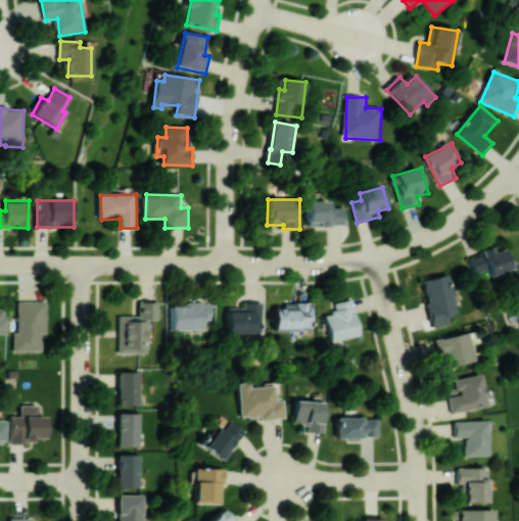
[(331,209),(331,201),(309,202),(310,227),(345,226),(345,208),(331,209)]
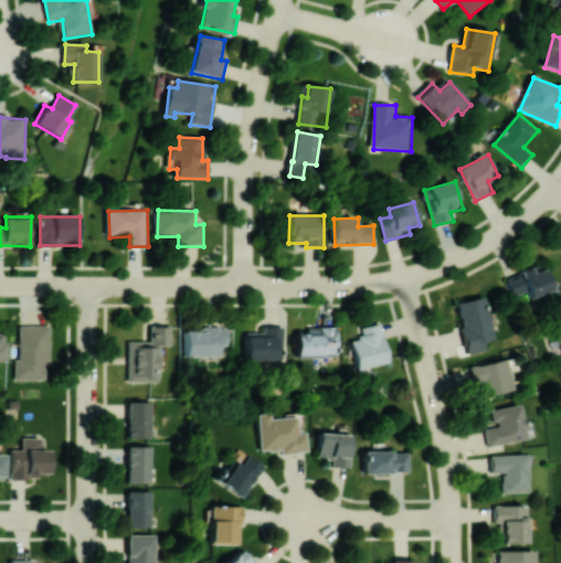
[(508,279),(515,297),(529,293),(531,299),(553,291),(544,267),(508,279)]
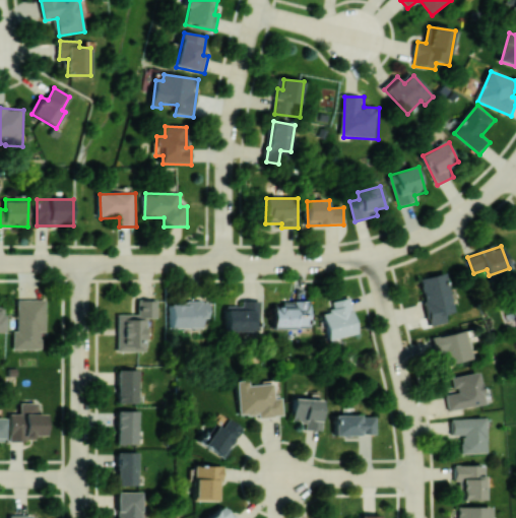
[(432,327),(449,323),(448,315),(457,313),(449,273),(422,279),(432,327)]
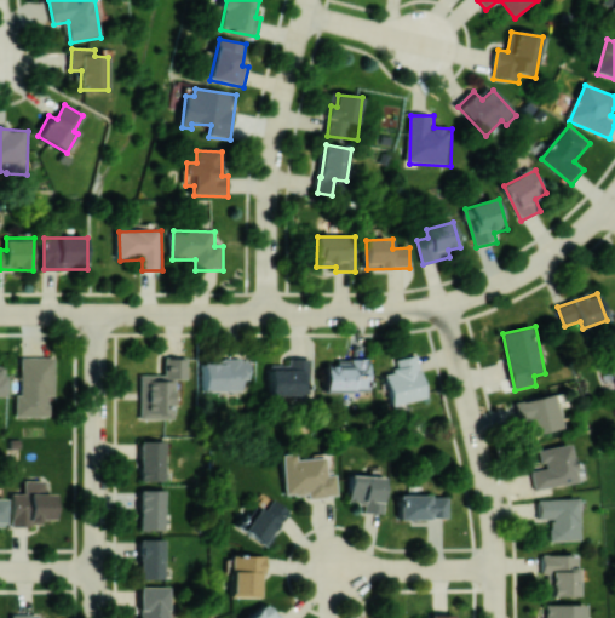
[(394,406),(427,399),(419,356),(398,360),(400,371),(388,373),(394,406)]
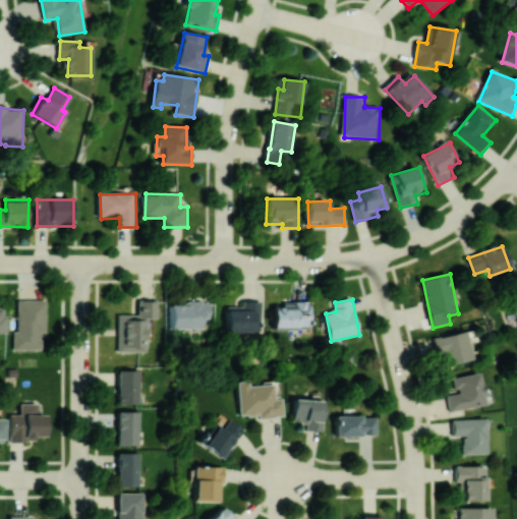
[(16,351),(44,351),(44,332),(49,332),(48,301),(19,301),(20,333),(15,333),(16,351)]
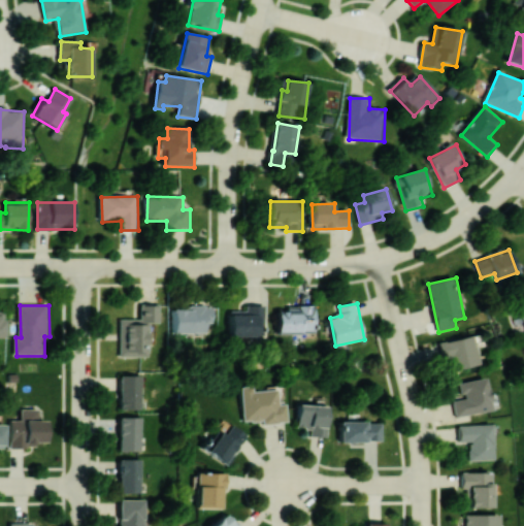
[(123,321),(122,358),(151,358),(151,324),(163,324),(163,305),(142,305),(142,321),(123,321)]
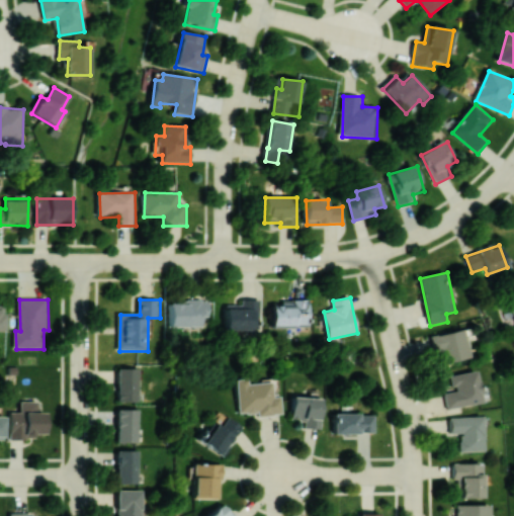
[(229,306),(229,331),(263,331),(262,301),(243,301),(243,306),(229,306)]
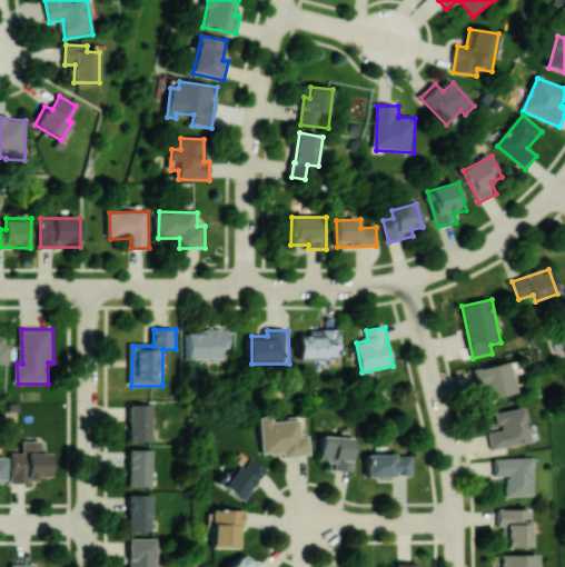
[(342,330),(311,331),(311,337),(301,337),(301,360),(343,360),(342,330)]
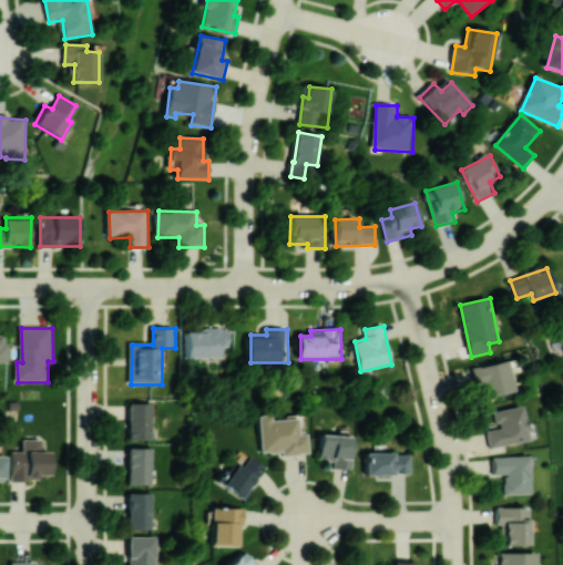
[(188,359),(226,358),(225,348),(233,348),(232,330),(188,331),(188,359)]
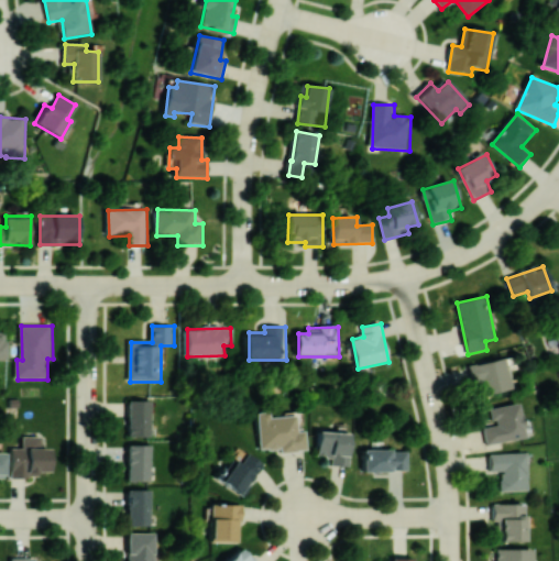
[(483,396),(515,389),(507,359),(470,366),(474,386),(480,385),(483,396)]
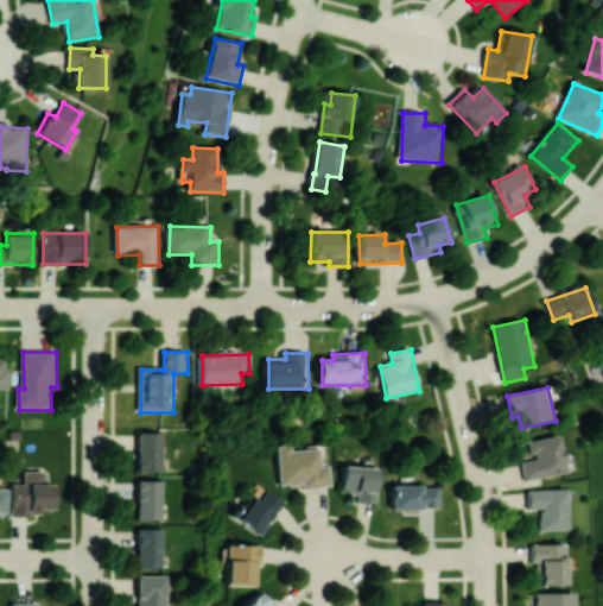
[(165,473),(166,434),(141,434),(140,473),(165,473)]
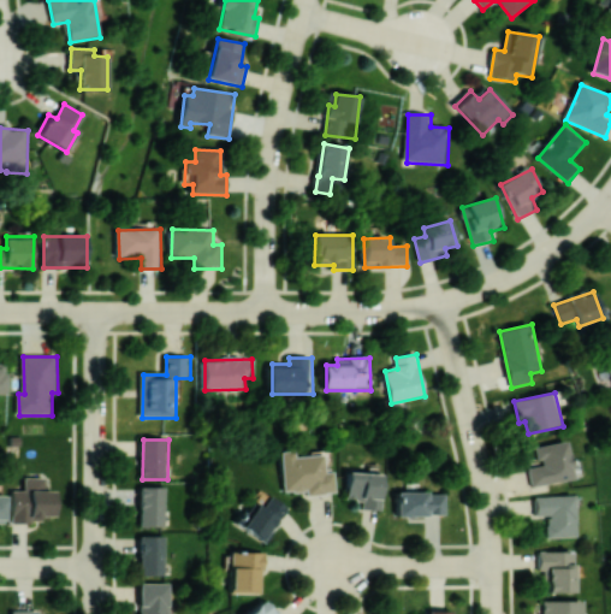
[(532,486),(576,480),(570,442),(538,448),(540,467),(529,468),(532,486)]
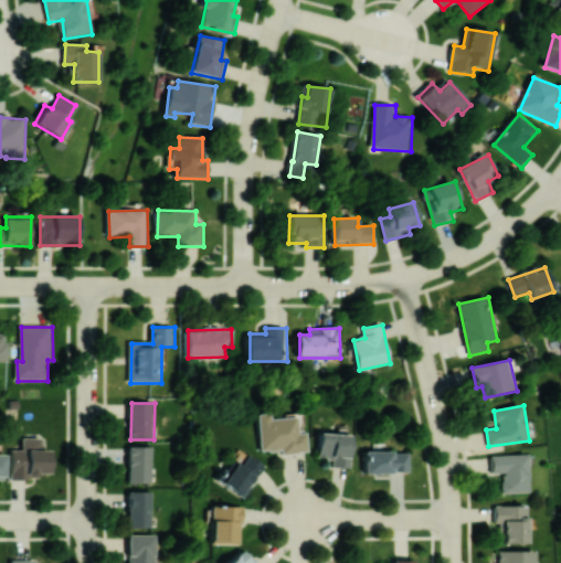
[(299,417),(271,420),(271,415),(260,415),(262,453),(283,452),(283,455),(310,454),(309,434),(300,434),(299,417)]
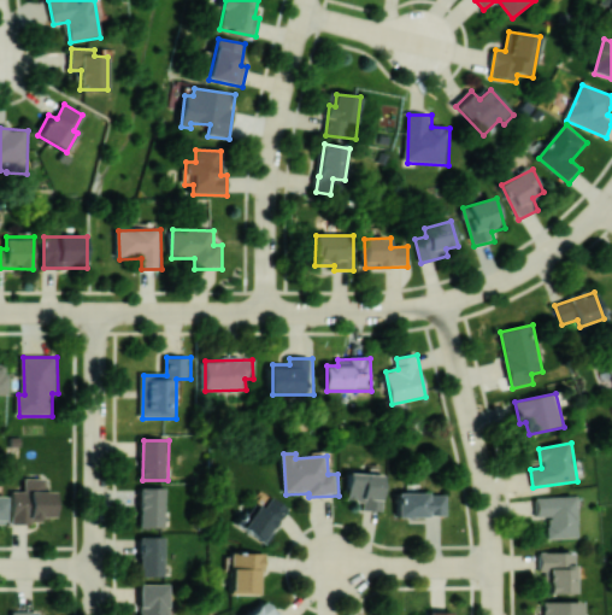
[(386,475),(351,474),(349,501),(365,502),(365,511),(383,513),(386,475)]
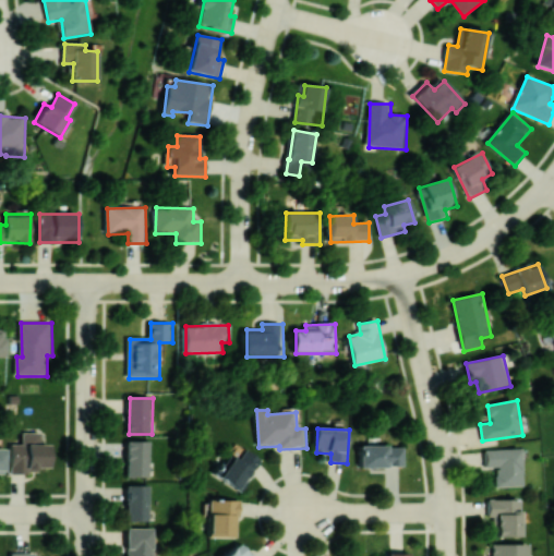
[(51,468),(50,445),(43,445),(43,434),(24,434),(24,446),(12,446),(13,474),(40,474),(40,469),(51,468)]
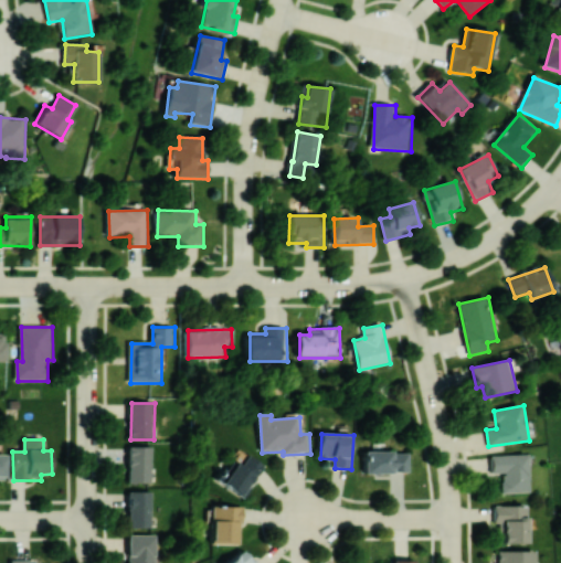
[(155,447),(131,448),(131,484),(155,484),(155,447)]
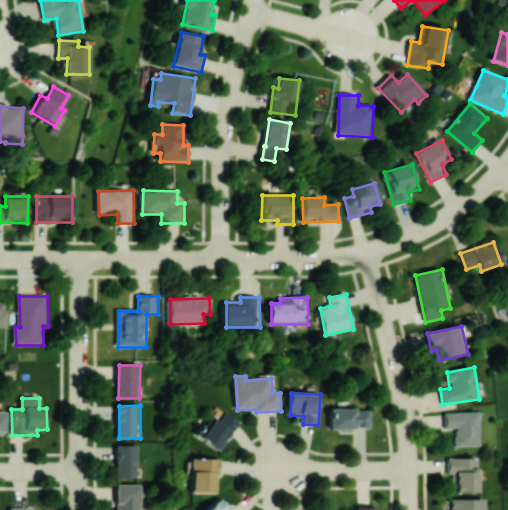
[(371,410),(332,410),(332,430),(372,429),(371,410)]
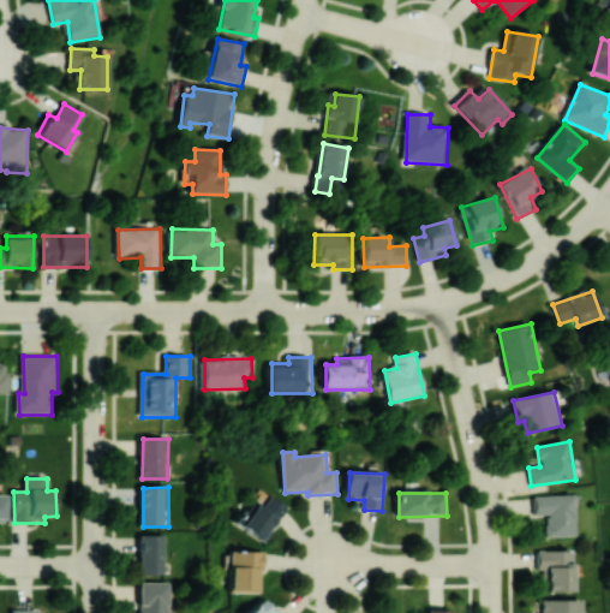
[(575,495),(536,498),(537,517),(548,516),(548,539),(576,537),(575,495)]
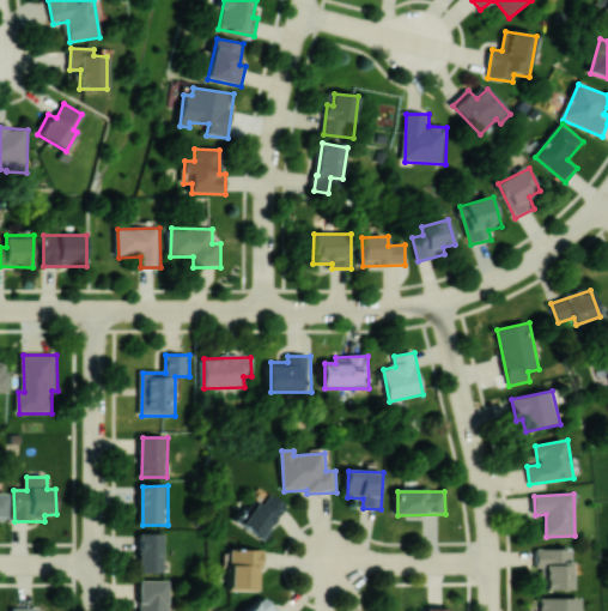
[(257,502),(243,525),(267,540),(289,507),(272,495),(263,507),(257,502)]
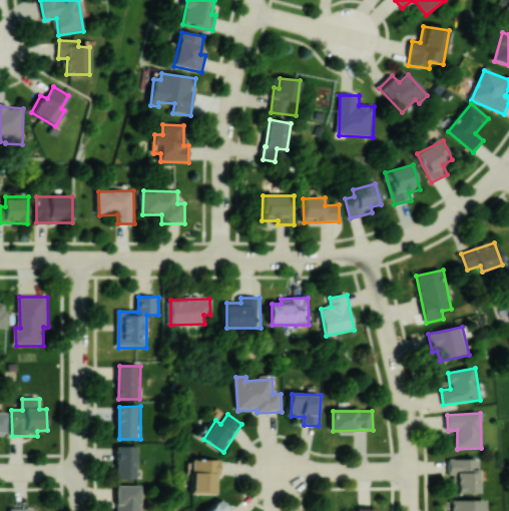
[(140,447),(119,447),(119,480),(139,480),(140,447)]
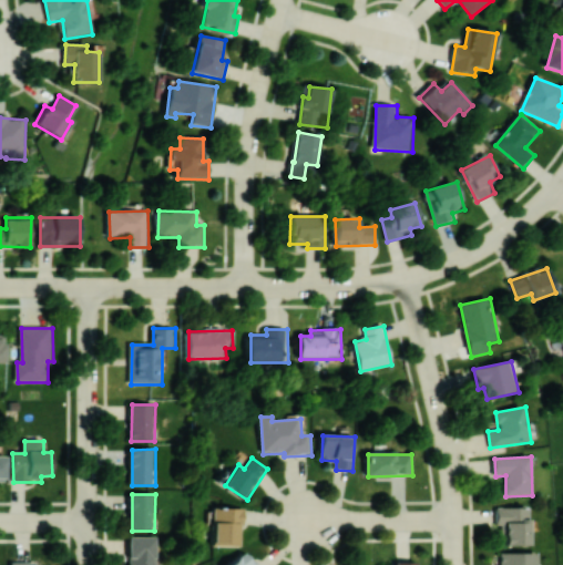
[(505,546),(530,546),(530,507),(498,509),(498,523),(505,523),(505,546)]
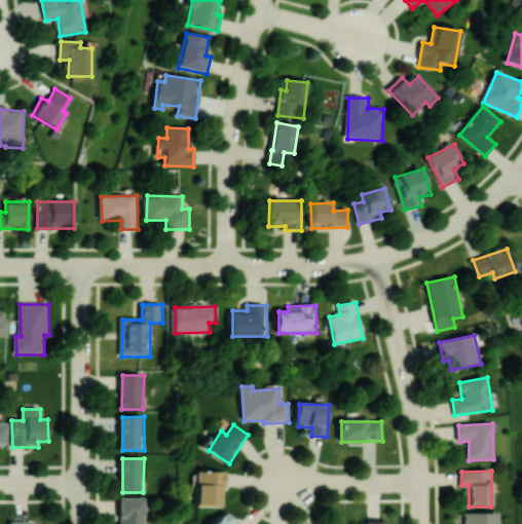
[(199,507),(226,508),(227,472),(200,472),(199,507)]
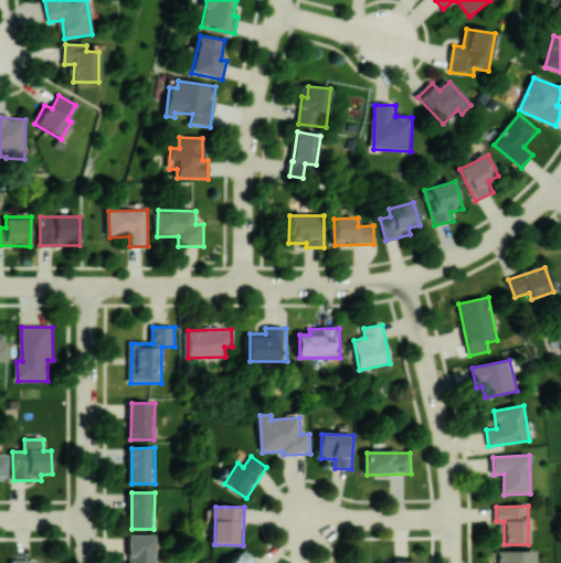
[(157,562),(157,535),(130,535),(130,562),(157,562)]
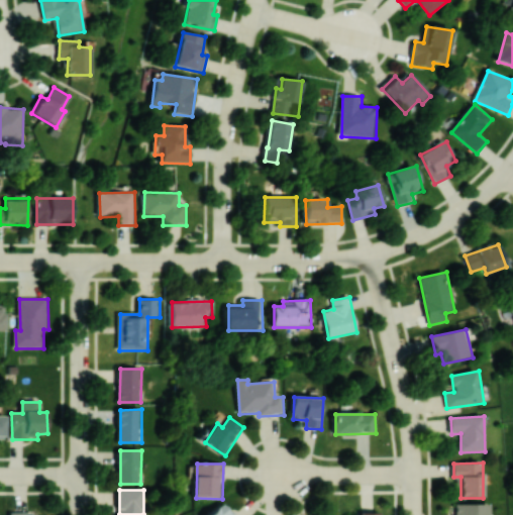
[(233,514),(223,503),(209,514),(233,514)]
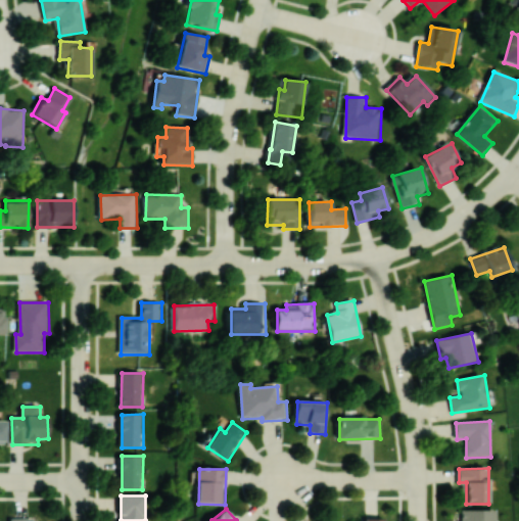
[(497,520),(498,510),(461,511),(461,520),(497,520)]
